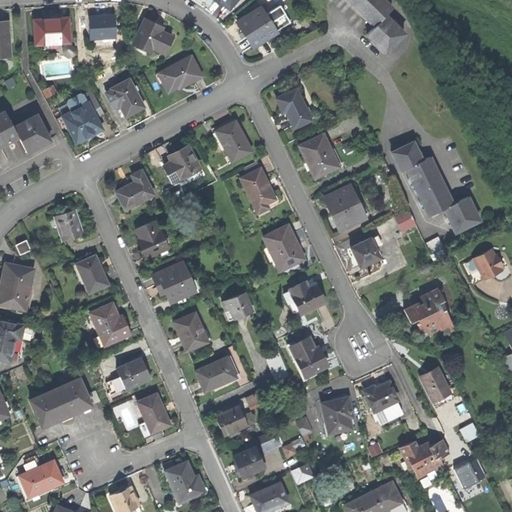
[(349,0),(358,9),(375,26),(385,17),(392,10),(381,0),(349,0)]
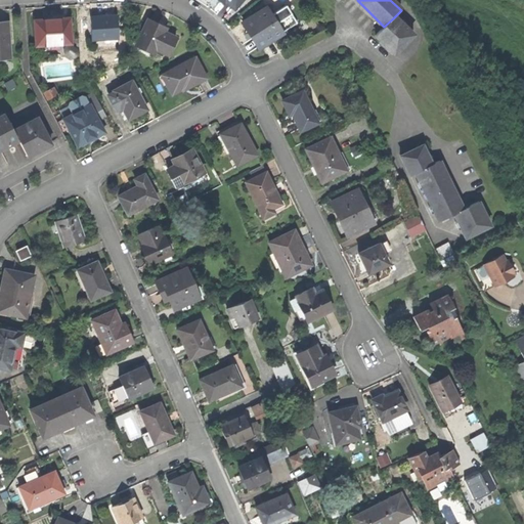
[(248,32),(253,39),(255,37),(261,46),(281,34),(272,19),(276,17),(271,9),(267,11),(266,8),(243,23),(248,32)]
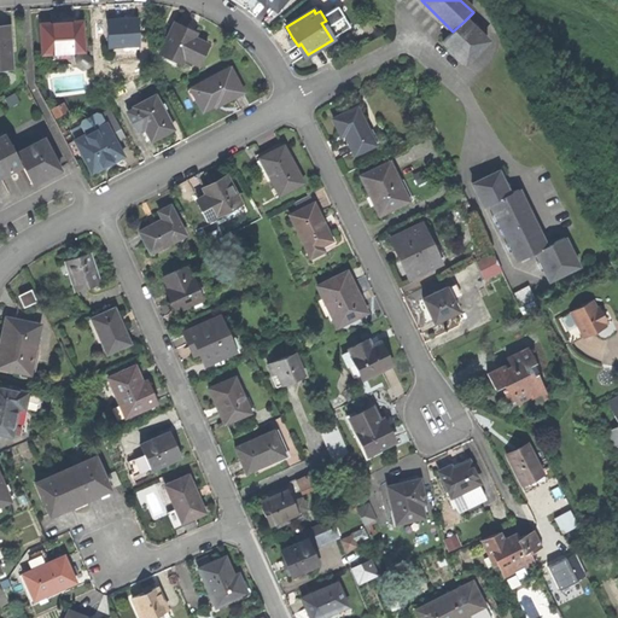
[(108,21),(109,48),(139,46),(136,18),(120,19),(108,21)]
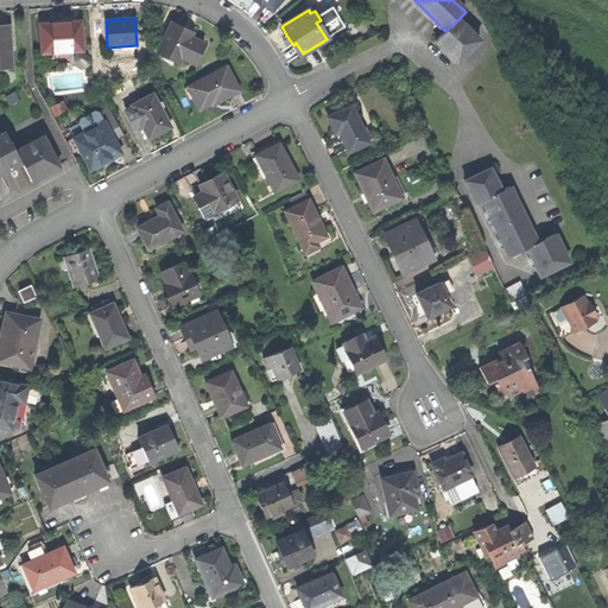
[(447,55),(457,65),(480,43),(457,20),(445,31),(435,43),(447,55)]
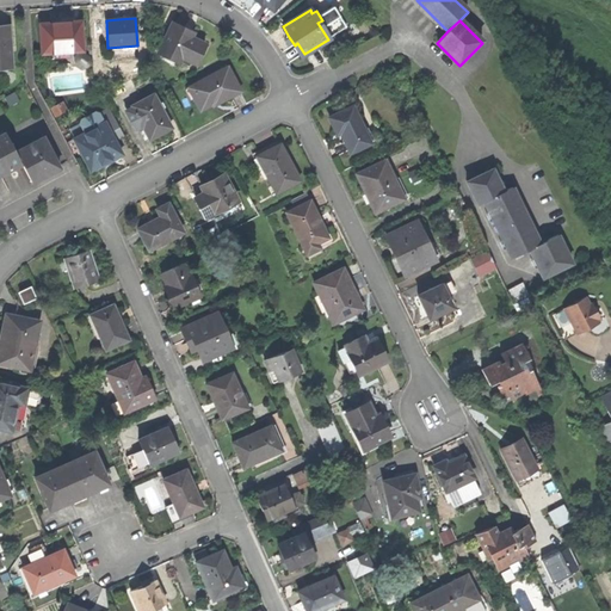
[(39,29),(41,55),(84,51),(81,22),(63,23),(50,24),(51,28),(39,29)]
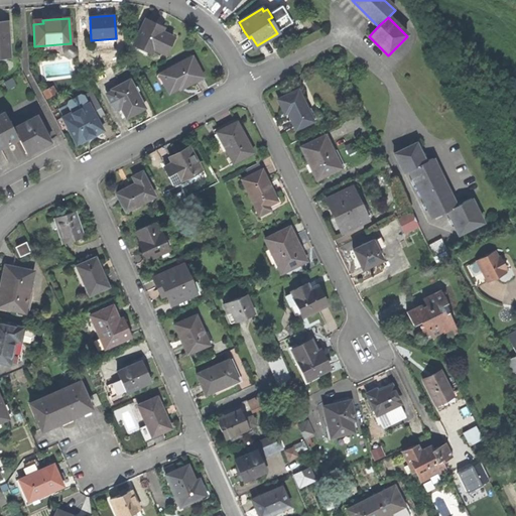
[(146,21),(134,46),(152,54),(154,50),(165,55),(173,38),(162,33),(164,30),(154,25),(146,21)]
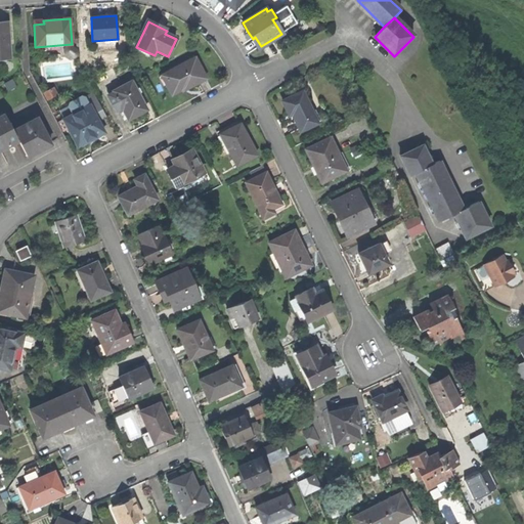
[(0,59),(9,59),(8,40),(10,40),(9,23),(0,23),(0,59)]
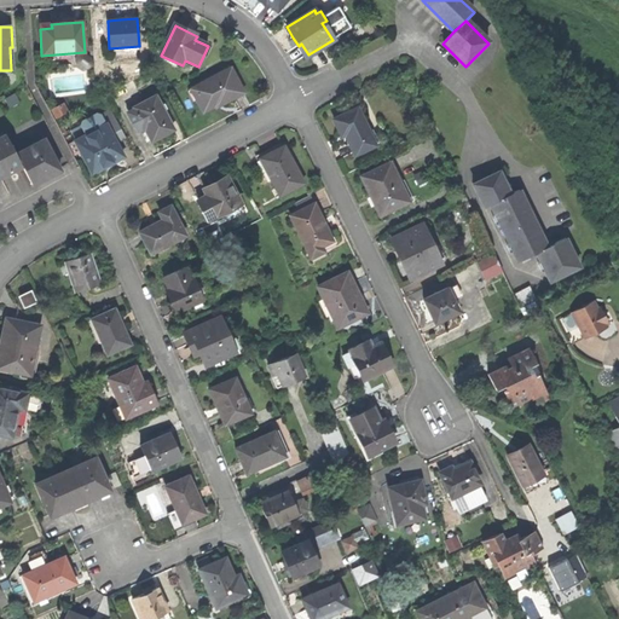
[(243,94),(231,69),(190,90),(202,113),(223,102),(224,104),(232,99),(243,94)]
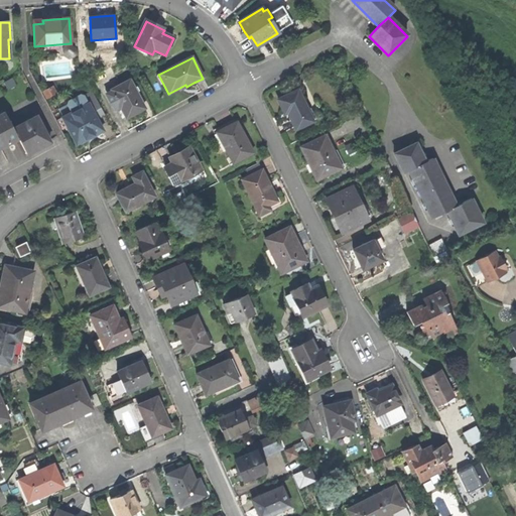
[(121,108),(126,117),(135,112),(144,108),(129,81),(112,90),(121,108)]
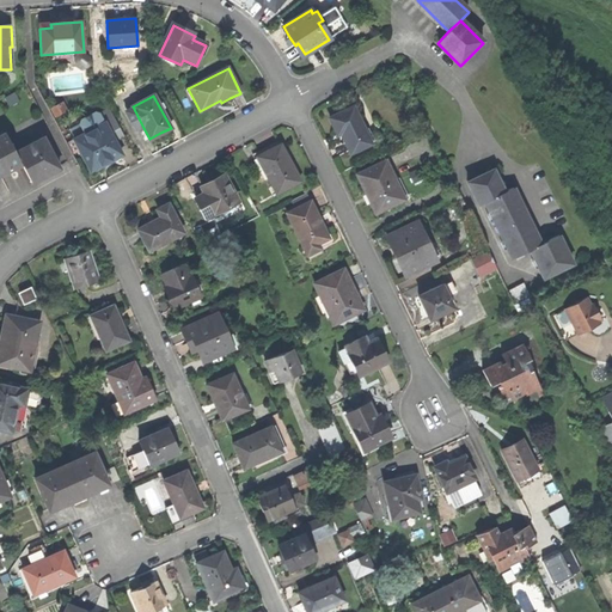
[(140,130),(144,128),(133,106),(124,111),(130,123),(140,130)]
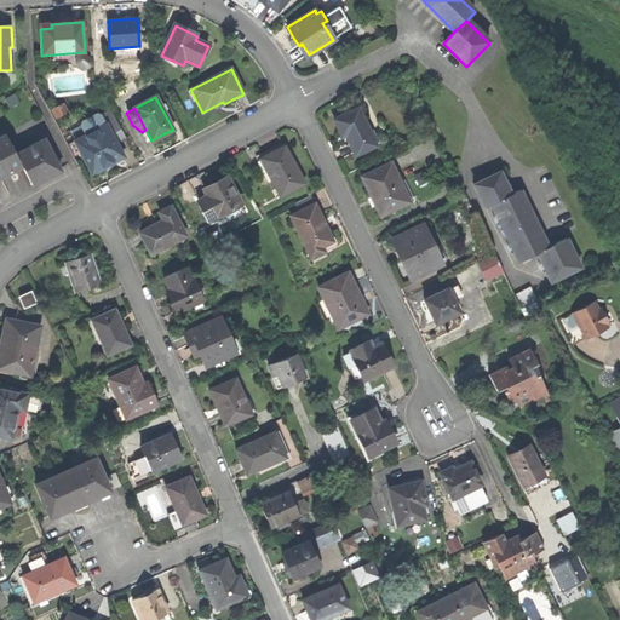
[(360,109),(336,120),(342,133),(346,143),(350,141),(357,155),(377,145),(371,133),(374,132),(369,122),(367,124),(360,109)]
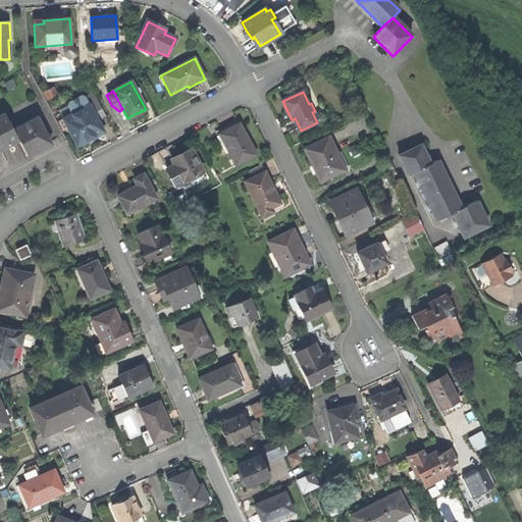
[(67,105),(71,114),(89,105),(85,96),(82,96),(68,102),(67,105)]
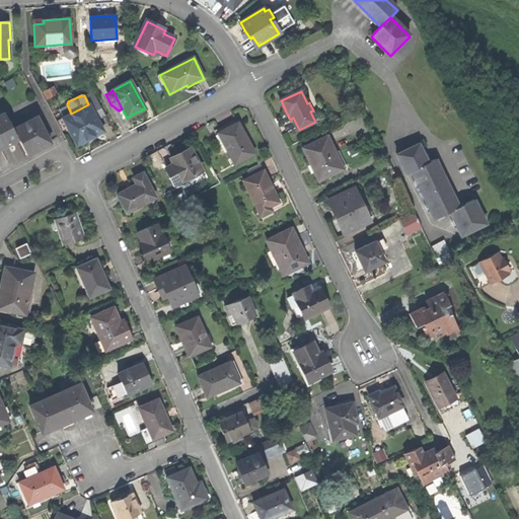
[(62,119),(75,145),(89,137),(102,131),(88,104),(71,114),(62,119)]
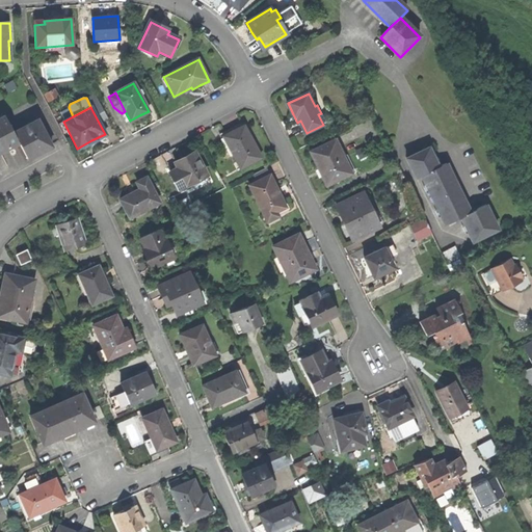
[(9,150),(20,144),(15,134),(5,116),(0,118),(0,152),(1,154),(9,150)]
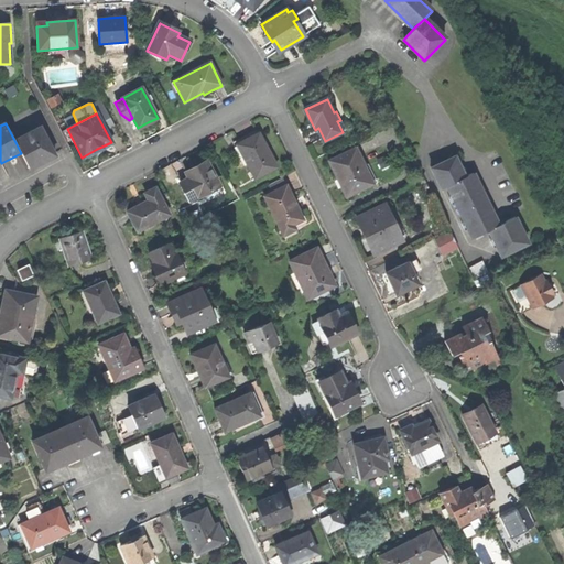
[(21,153),(29,169),(35,165),(36,166),(45,162),(56,156),(41,128),(15,142),(21,153)]
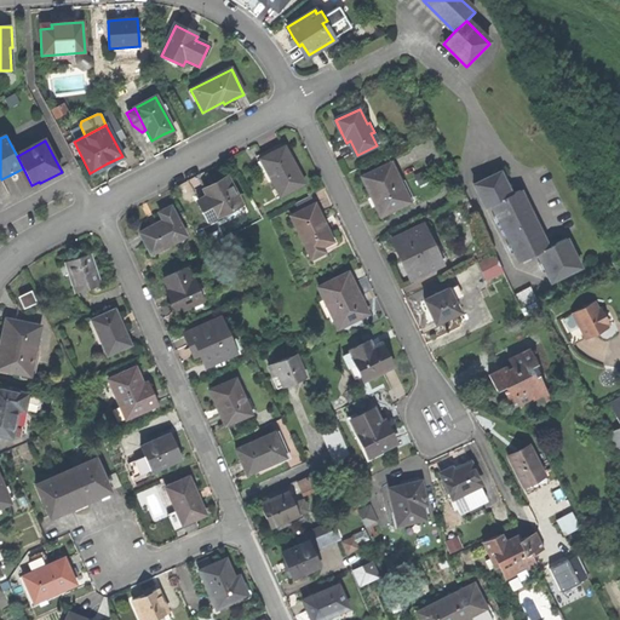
[(270,181),(279,197),(303,184),(283,147),(271,154),(262,159),(273,179),(270,181)]
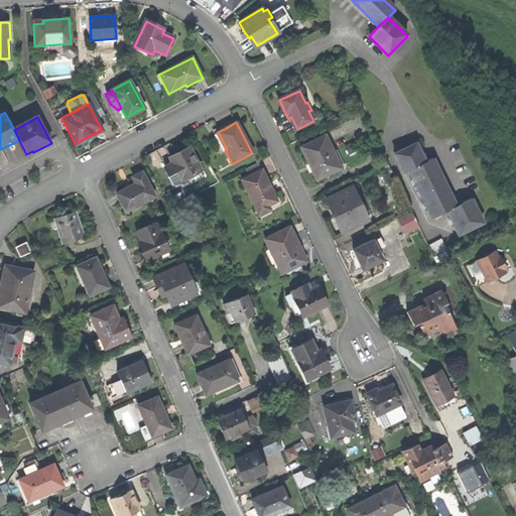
[(309,164),(317,180),(341,169),(335,154),(331,146),(327,136),(302,148),(309,164)]
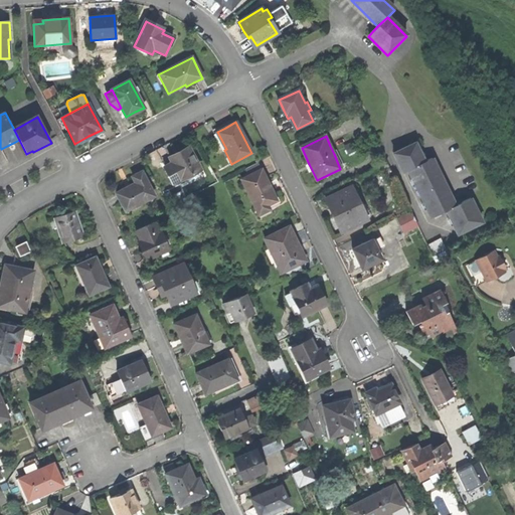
[(214,144),(219,153),(222,152),(217,142),(214,144)]
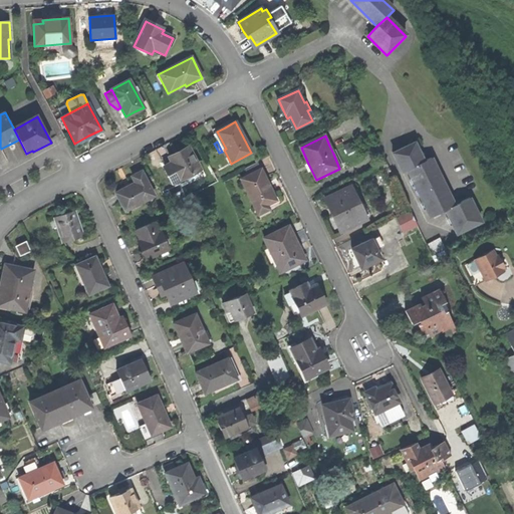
[(393,155),(402,174),(408,171),(430,218),(445,211),(456,235),(480,223),(474,210),(469,199),(454,206),(443,184),(431,159),(424,163),(419,154),(415,144),(393,155)]
